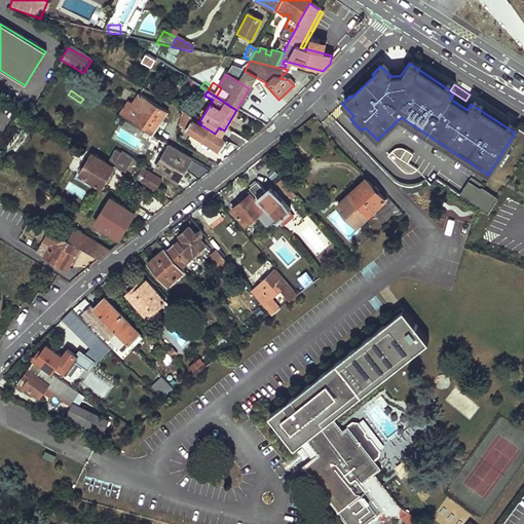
[(138,96),(131,106),(132,107),(138,111),(132,120),(131,121),(151,136),(166,113),(138,96)]
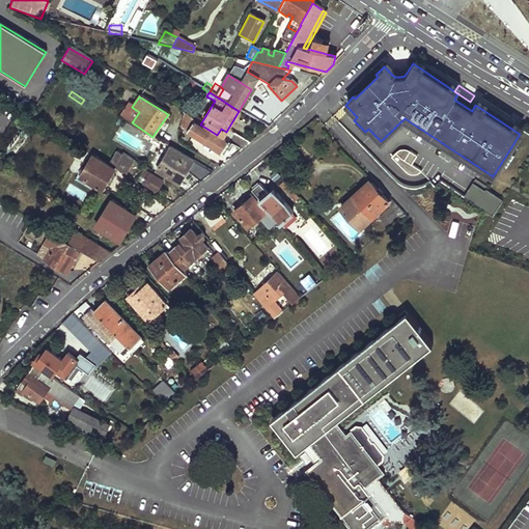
[(133,108),(127,117),(133,121),(139,112),(133,108)]
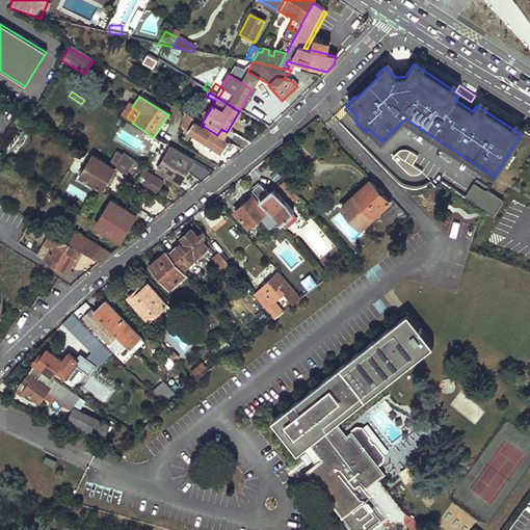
[(186,115),(179,127),(221,154),(228,144),(230,147),(232,143),(228,141),(217,135),(201,125),(186,115)]
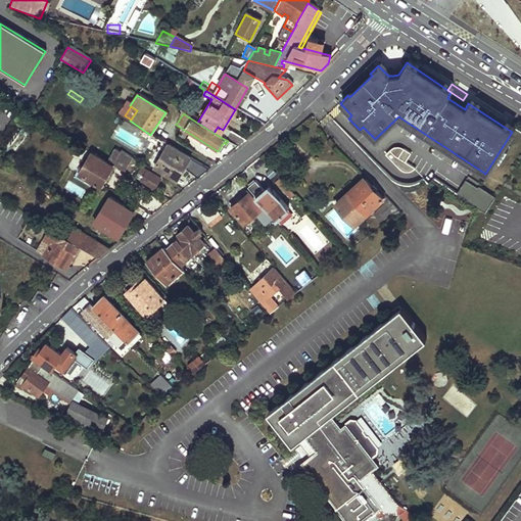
[(229,131),(224,139),(228,141),(238,147),(245,141),(229,131)]
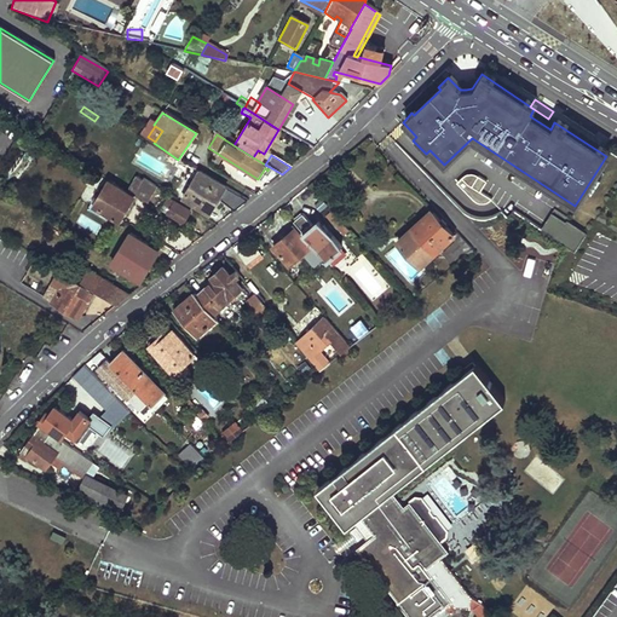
[(199,173),(182,200),(208,217),(218,201),(234,213),(247,203),(199,173)]
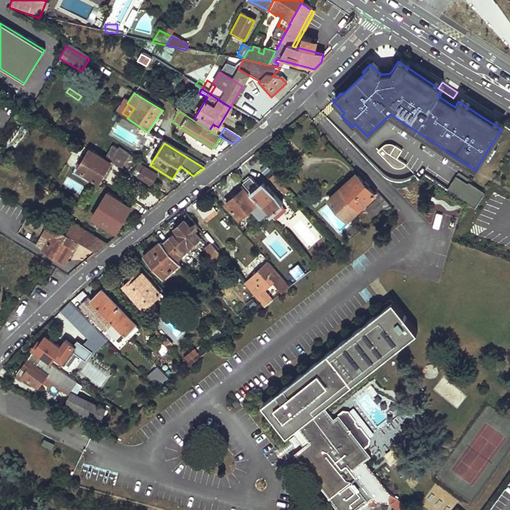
[(112,147),(108,153),(110,155),(112,156),(116,149),(112,147)]
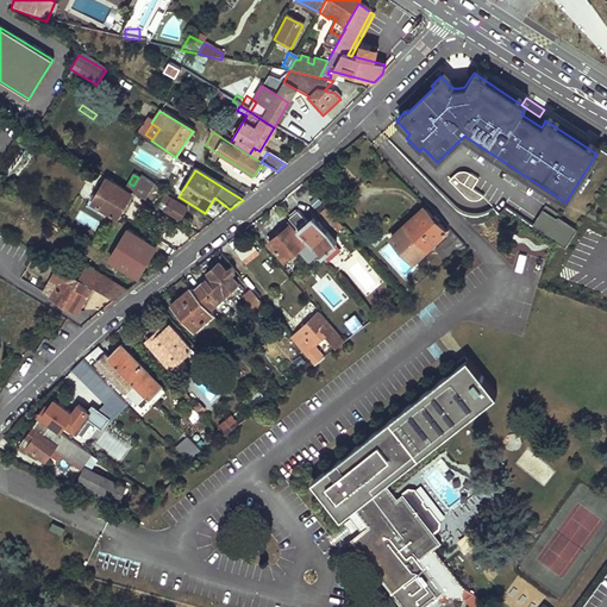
[(139,176),(138,177),(133,186),(130,193),(141,200),(145,192),(143,189),(148,181),(139,176)]
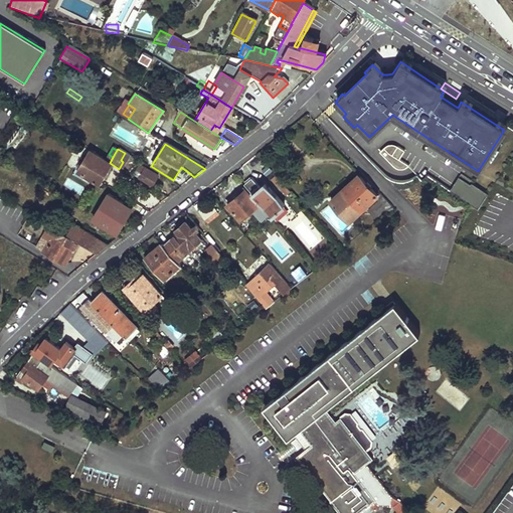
[(403,169),(406,168),(397,162),(402,153),(395,149),(390,157),(382,150),(377,154),(391,168),(395,170),(399,170),(403,169)]
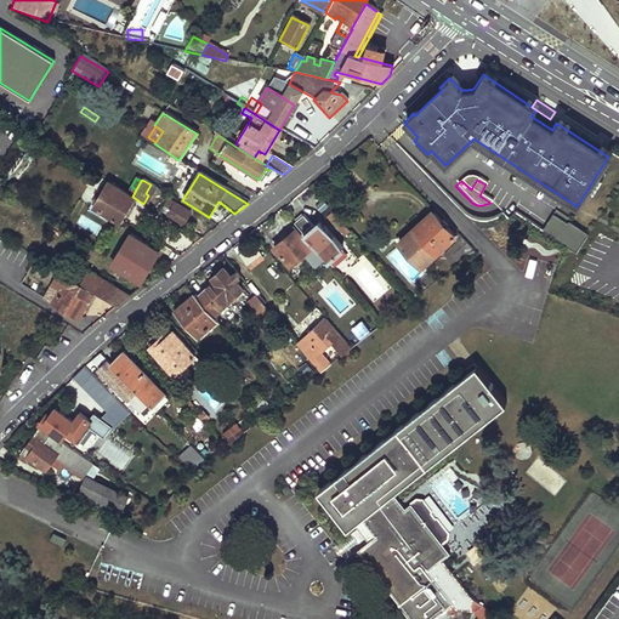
[(107,183),(92,208),(118,223),(132,199),(107,183)]
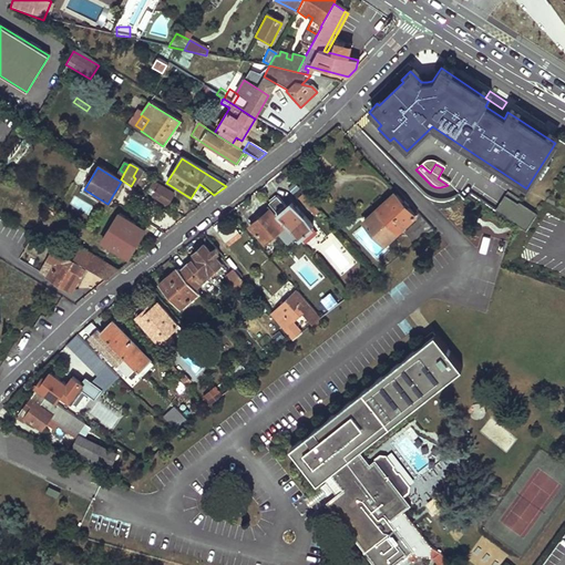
[(152,183),(149,188),(155,192),(152,197),(166,205),(173,195),(152,183)]
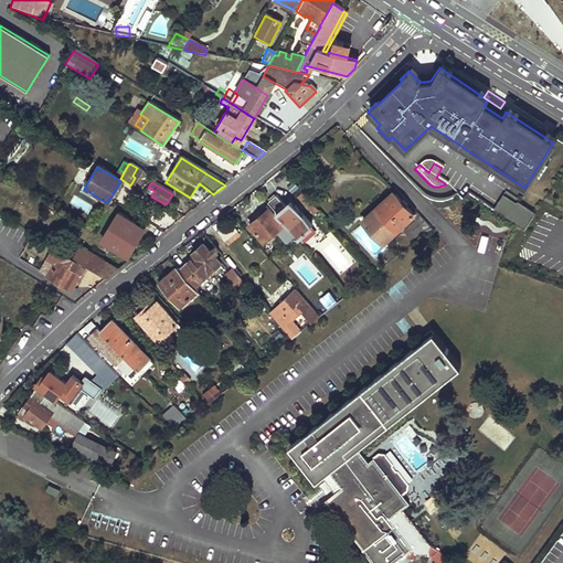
[(400,201),(392,193),(361,222),(381,244),(412,214),(404,206),(406,205),(401,200),(400,201)]
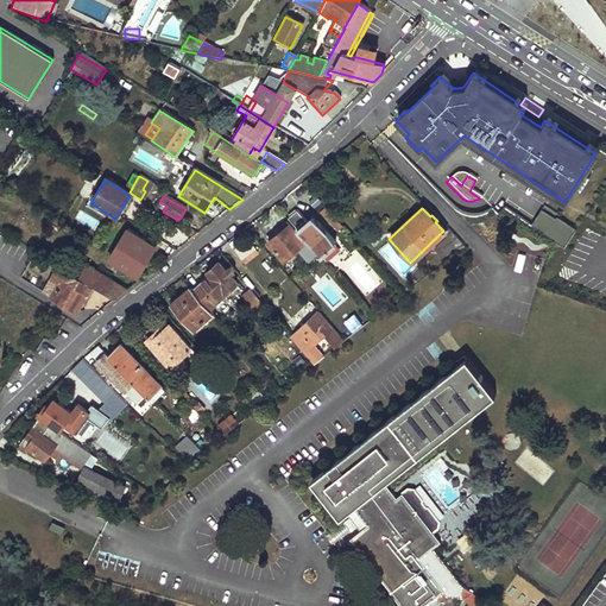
[(530,228),(562,248),(574,232),(554,219),(555,216),(543,208),(530,228)]
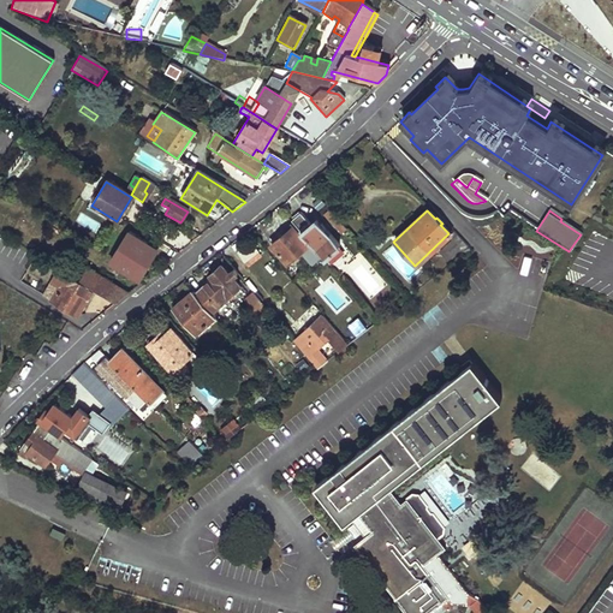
[(309,225),(298,214),(290,221),(297,230),(296,231),(299,234),(302,233),(323,259),(338,247),(315,220),(309,225)]
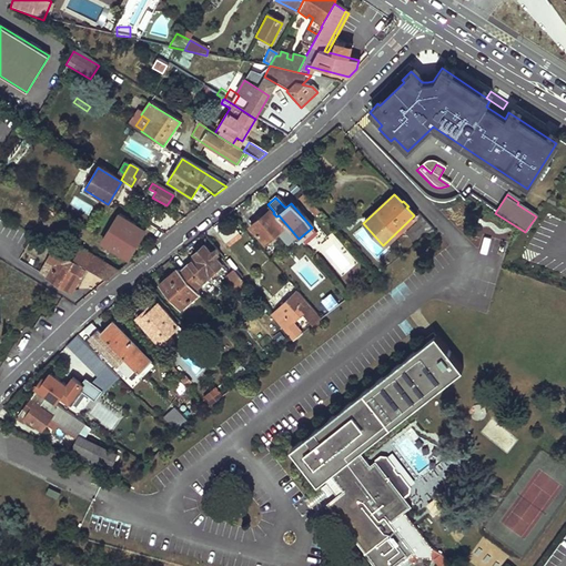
[(294,239),(269,210),(250,228),(264,243),(276,233),(287,245),(294,239)]
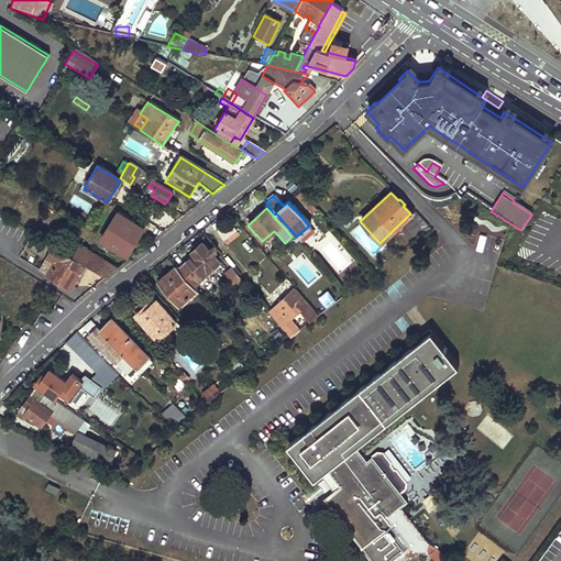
[(117,215),(100,240),(125,255),(142,229),(117,215)]
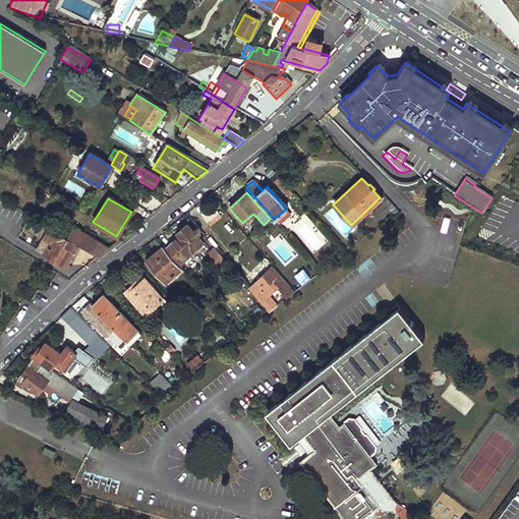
[(397,212),(386,199),(370,214),(378,221),(388,211),(393,215),(397,212)]
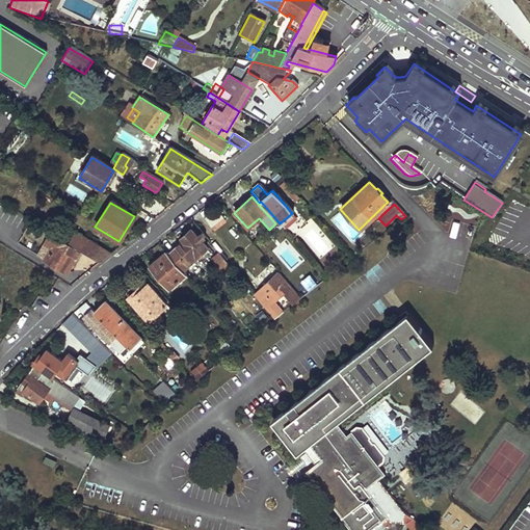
[(221,219),(215,211),(204,220),(210,228),(221,219)]
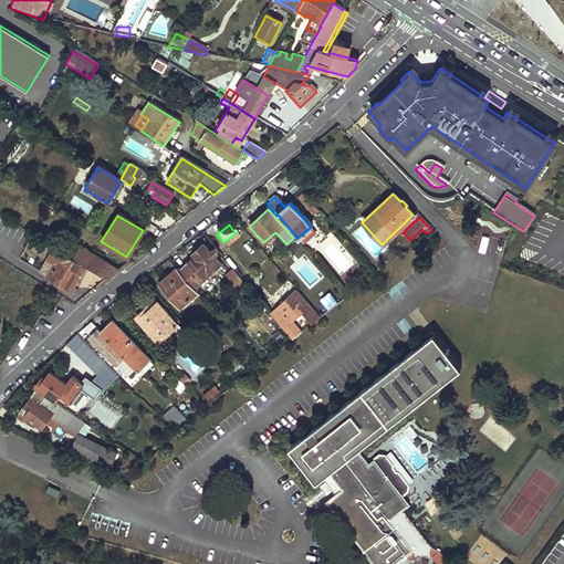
[(79,248),(70,243),(63,256),(84,268),(105,280),(116,271),(79,248)]
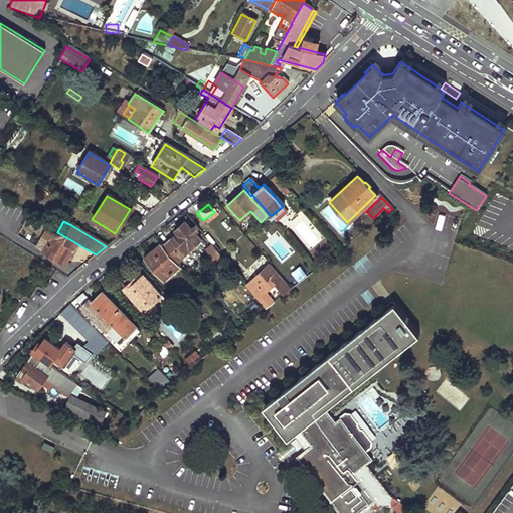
[(177,232),(162,245),(175,262),(199,240),(193,233),(197,229),(193,225),(189,228),(183,222),(175,230),(177,232)]
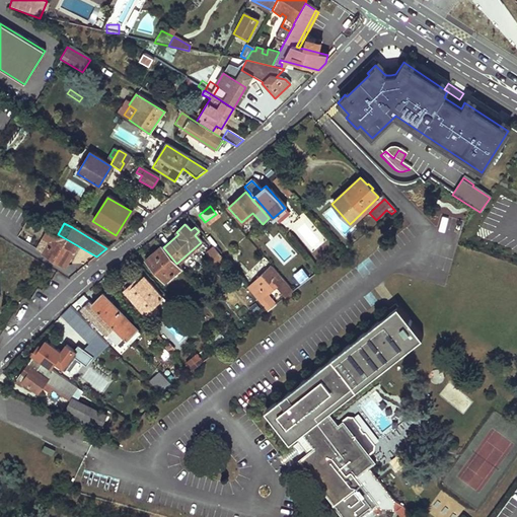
[(49,242),(43,254),(42,254),(64,268),(77,245),(58,234),(49,228),(43,238),(49,242)]
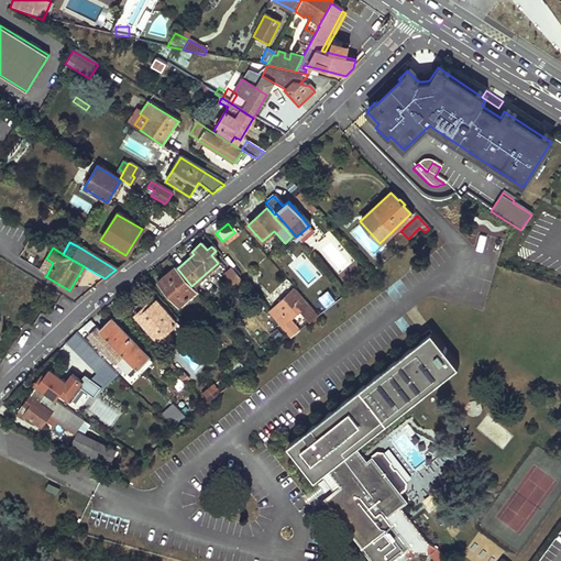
[(39,272),(46,276),(53,263),(46,259),(39,272)]
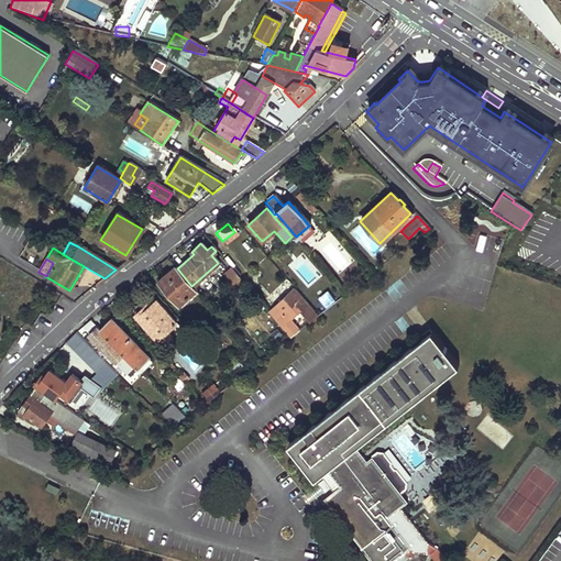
[(177,268),(175,266),(156,283),(177,306),(195,290),(191,286),(177,268)]
